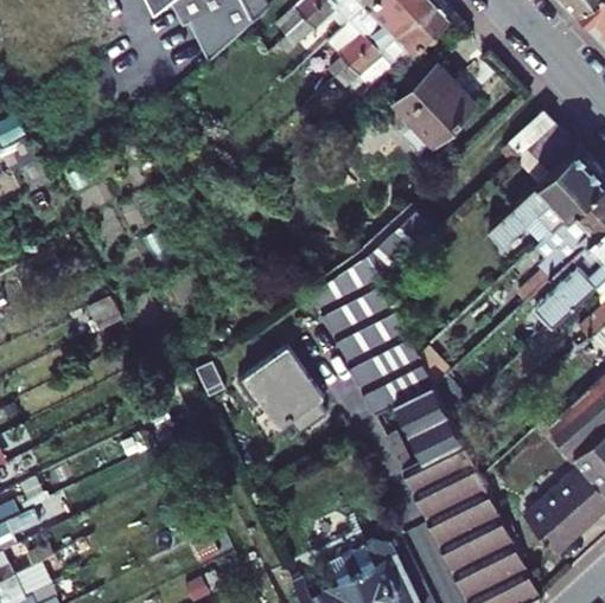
[(142,0),(152,18),(170,4),(174,0),(142,0)]
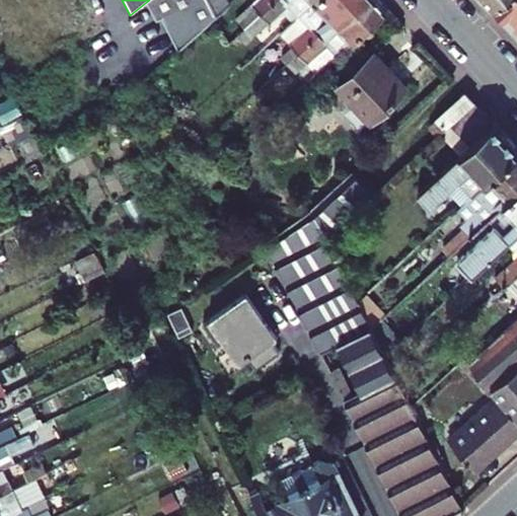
[(216,19),(206,0),(149,0),(145,3),(155,22),(160,20),(177,54),(216,19)]
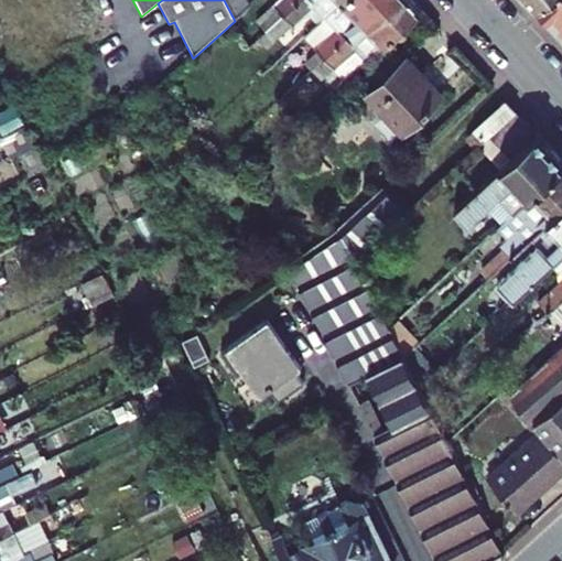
[(248,8),(244,0),(224,0),(235,21),(248,8)]
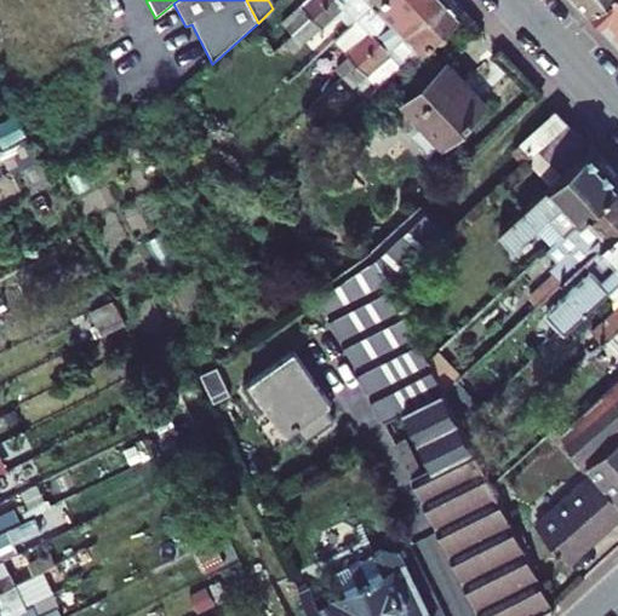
[(307,0),(280,26),(291,38),(330,0),(307,0)]
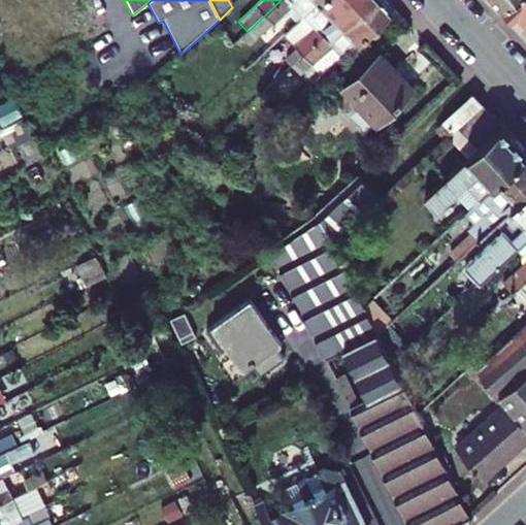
[(321,0),(281,0),(248,32),(239,39),(248,48),(271,25),(273,27),(286,14),(293,8),(302,18),(321,0)]
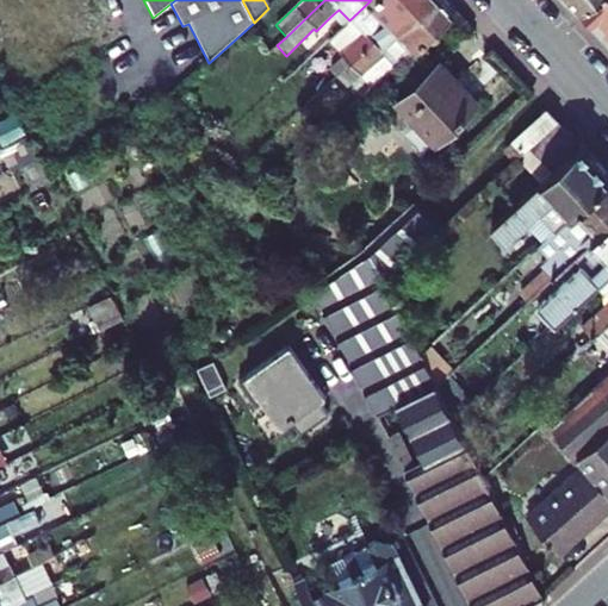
[(329,70),(336,77),(419,0),(371,0),(349,20),(361,32),(339,54),(342,58),(329,70)]
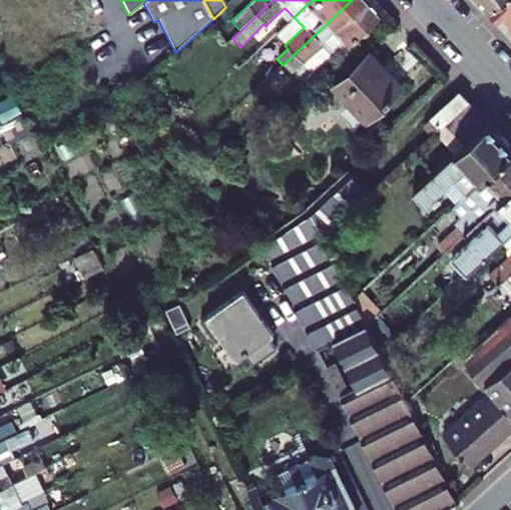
[(331,57),(381,10),(371,0),(352,0),(283,65),(291,74),(302,65),(321,46),(331,57)]
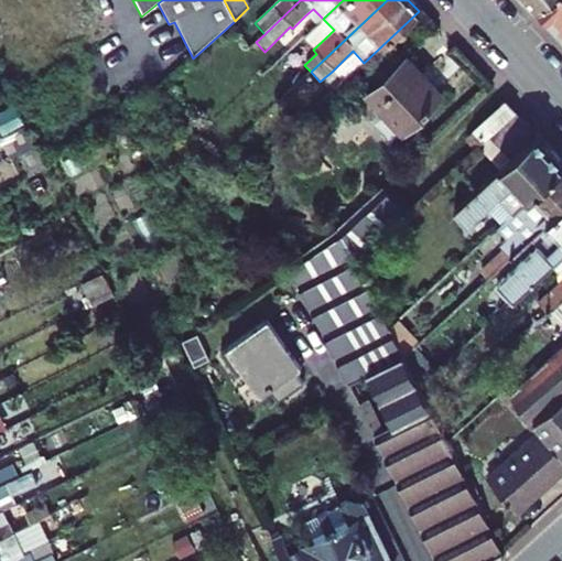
[(520,0),(535,14),(554,0),(520,0)]
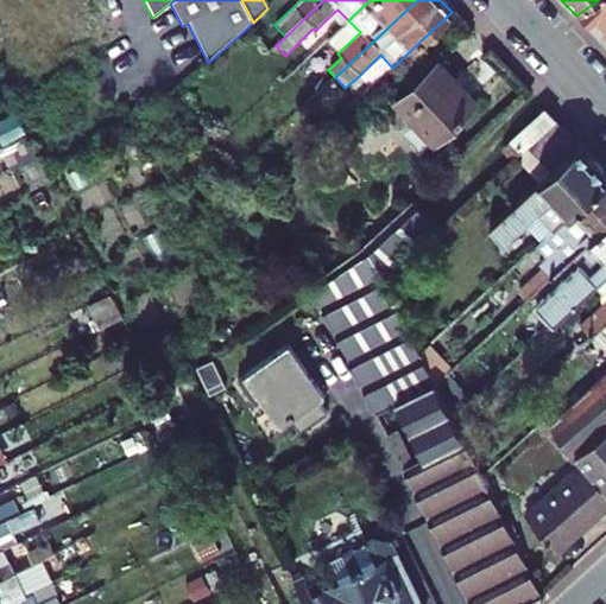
[(605,0),(598,0),(576,16),(605,46),(605,0)]
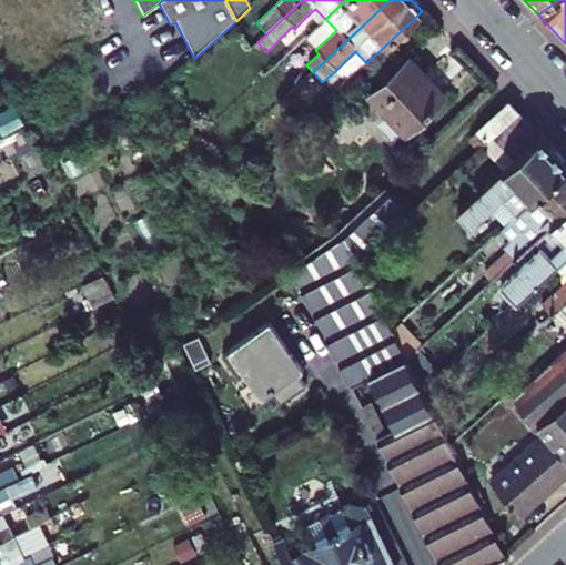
[(307,16),(317,27),(325,19),(315,9),(307,16)]
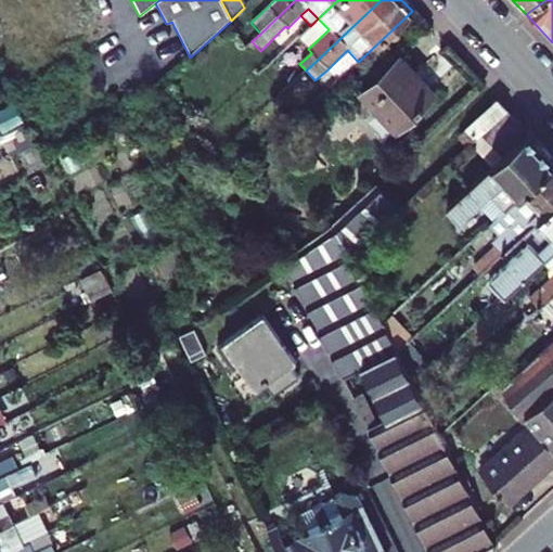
[(297,38),(308,49),(329,29),(318,18),(310,26),(297,38)]
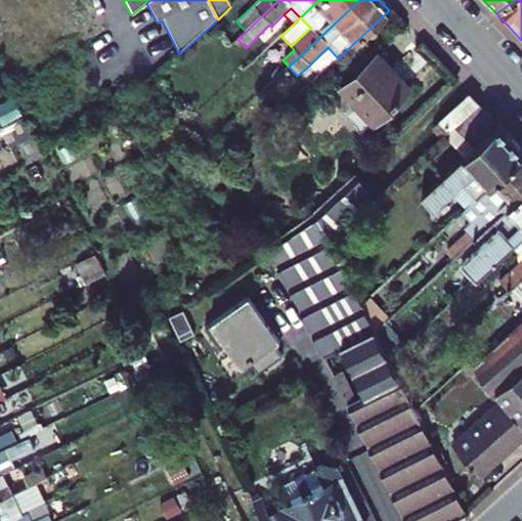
[(308,67),(318,77),(338,58),(328,47),(308,67)]
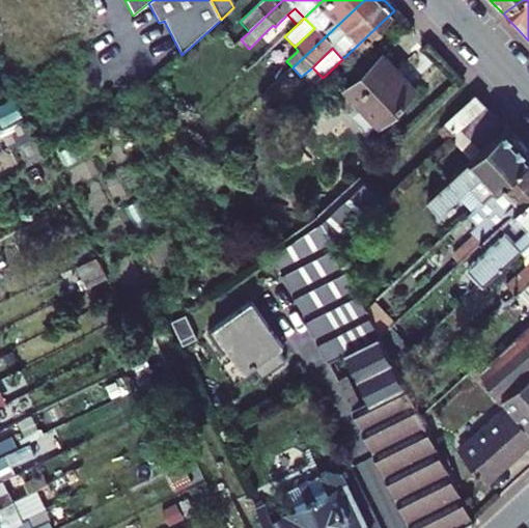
[(344,91),(377,128),(414,93),(381,58),(344,91)]
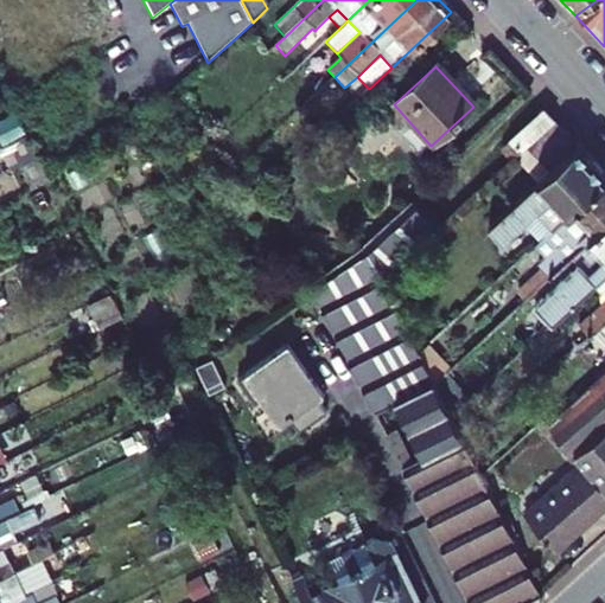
[(508,142),(518,153),(524,147),(553,121),(542,110),(508,142)]
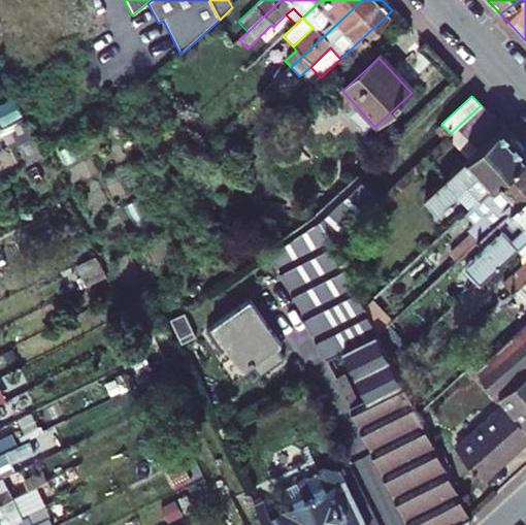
[(477,150),(501,128),(481,105),(456,128),(477,150)]
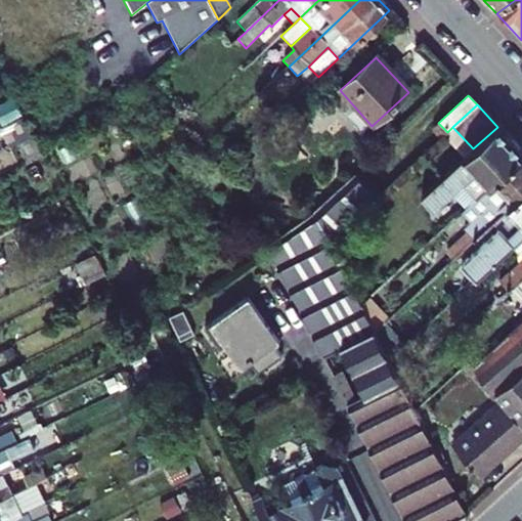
[(7,126),(17,145),(33,138),(23,118),(7,126)]
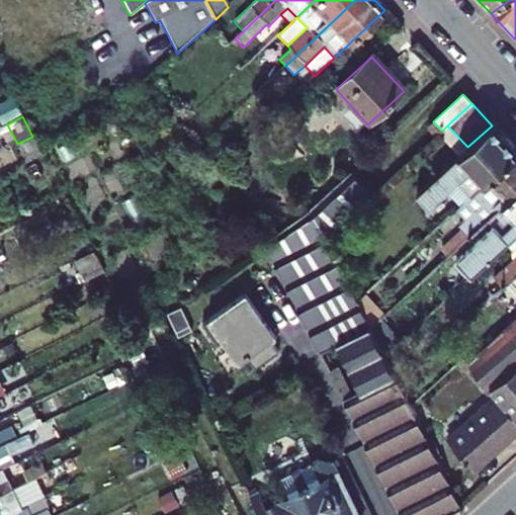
[(426,129),(435,138),(439,134),(442,131),(433,121),(426,129)]
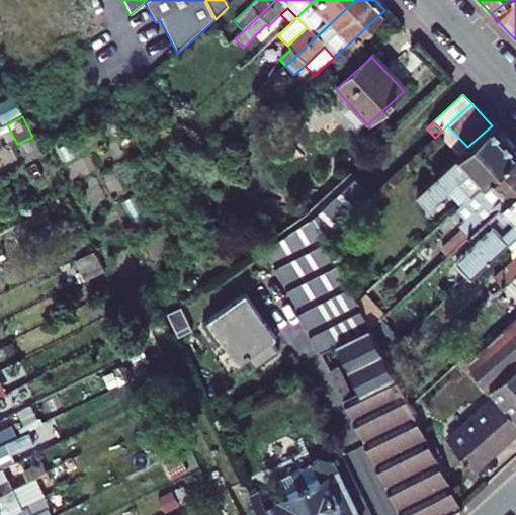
[(0,131),(8,148),(17,144),(7,124),(0,129),(0,131)]
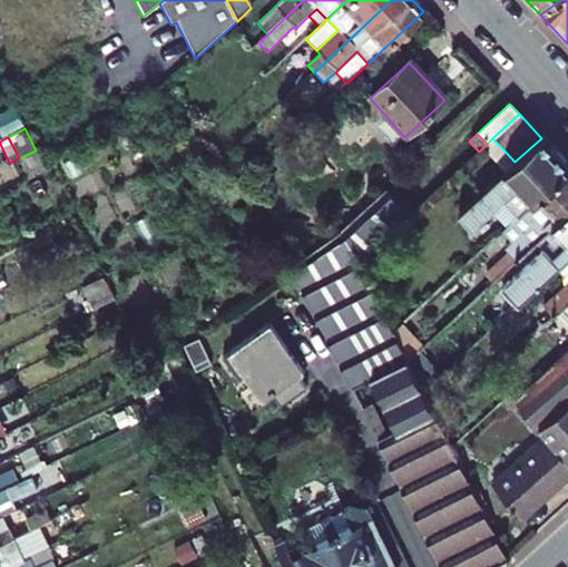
[(518,217),(567,169),(567,166),(541,138),(515,162),(506,170),(458,215),(471,230),(502,201),(518,217)]
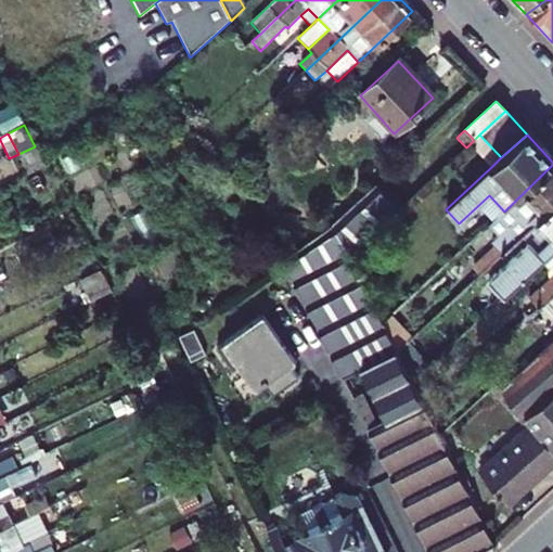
[(471,143),(492,166),(501,157),(479,135),(474,140),(471,143)]
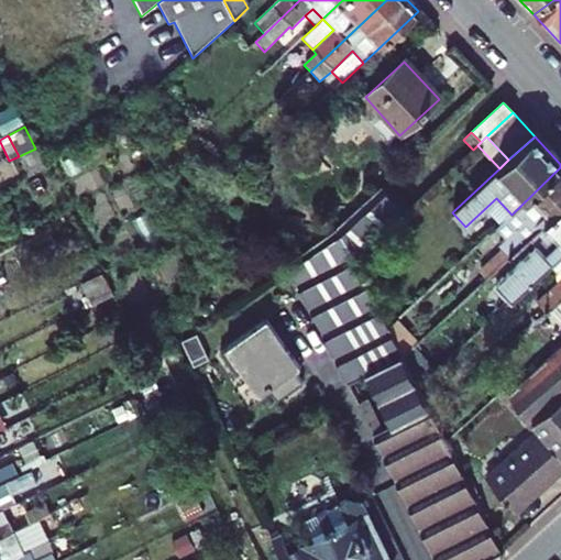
[(19,156),(29,178),(45,169),(35,149),(19,156)]
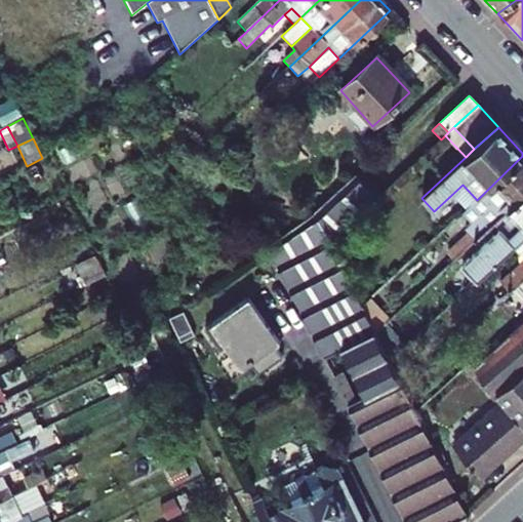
[(277,146),(278,158),(295,156),(293,144),(277,146)]
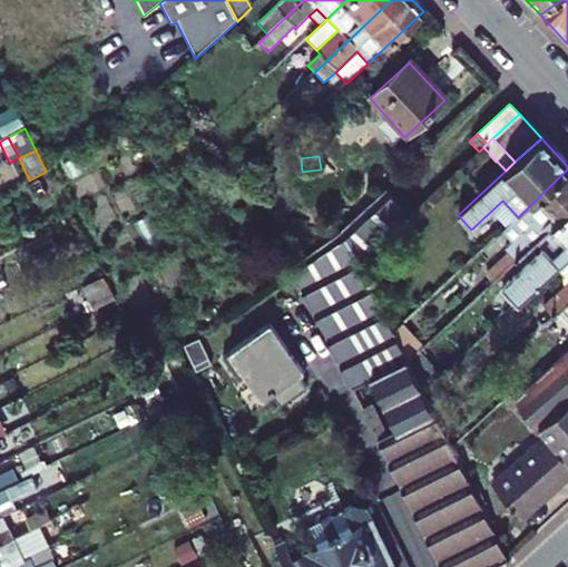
[(536,243),(567,212),(567,169),(518,217),(500,233),(510,244),(503,251),(507,255),(483,276),(491,284),(536,243)]
